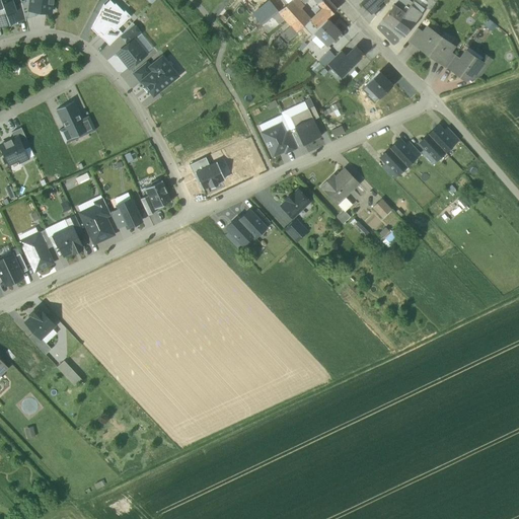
[(12,0),(0,0),(0,22),(1,26),(17,21),(12,7),(14,6),(12,0)]
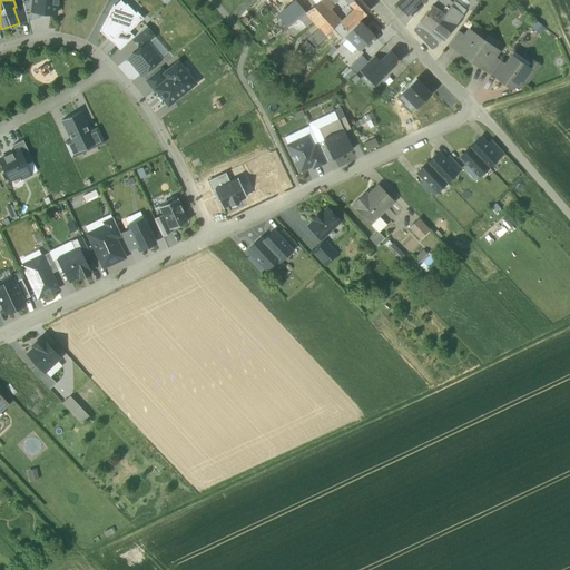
[(33,0),(28,0),(23,1),(25,3),(28,21),(40,18),(41,12),(32,11),(33,0)]
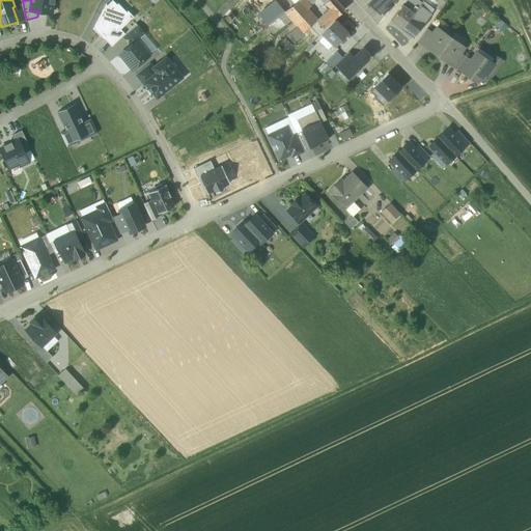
[(38,11),(52,12),(53,0),(31,0),(30,10),(38,11)]
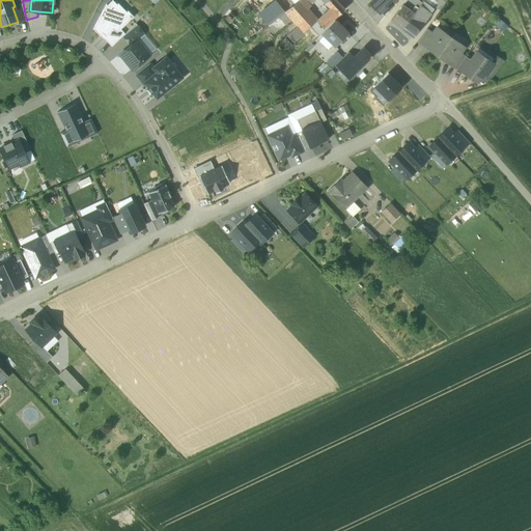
[(269,28),(286,12),(275,0),(274,0),(258,15),(269,28)]
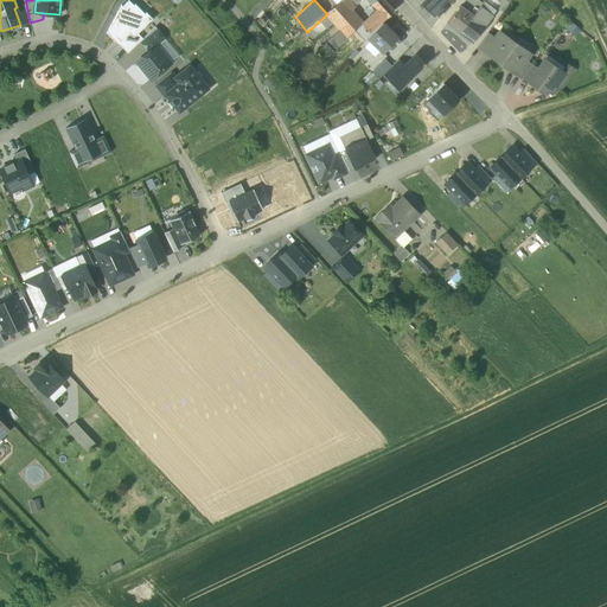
[(394,12),(383,0),(376,0),(374,4),(376,7),(374,10),(377,13),(366,23),(374,30),(394,12)]
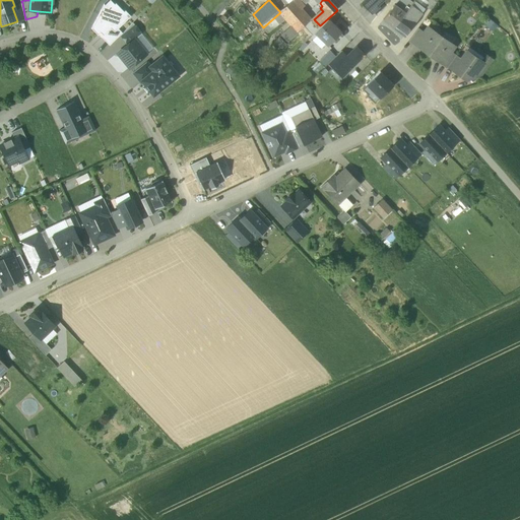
[(365,0),(363,2),(371,12),(373,11),(378,6),(377,5),(381,1),(382,0),(365,0)]
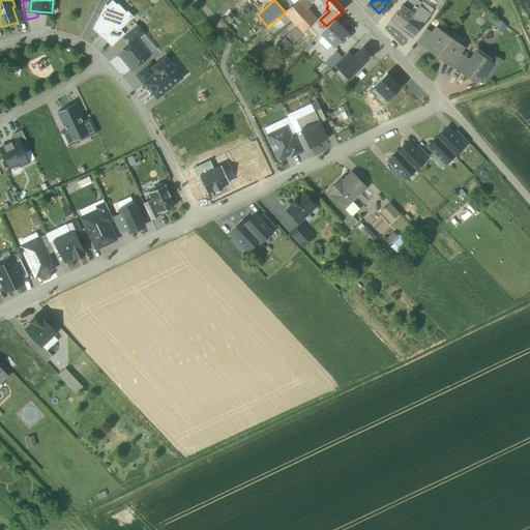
[(436,0),(432,5),(439,10),(445,0),(436,0)]
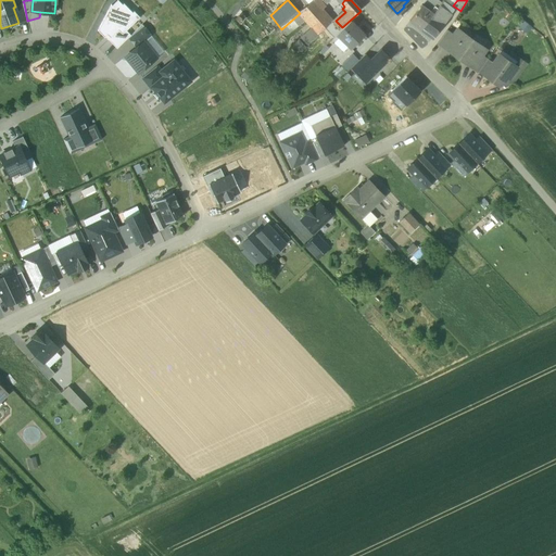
[(315,3),(313,1),(310,4),(300,13),(306,20),(312,27),(317,34),(331,23),(315,3)]
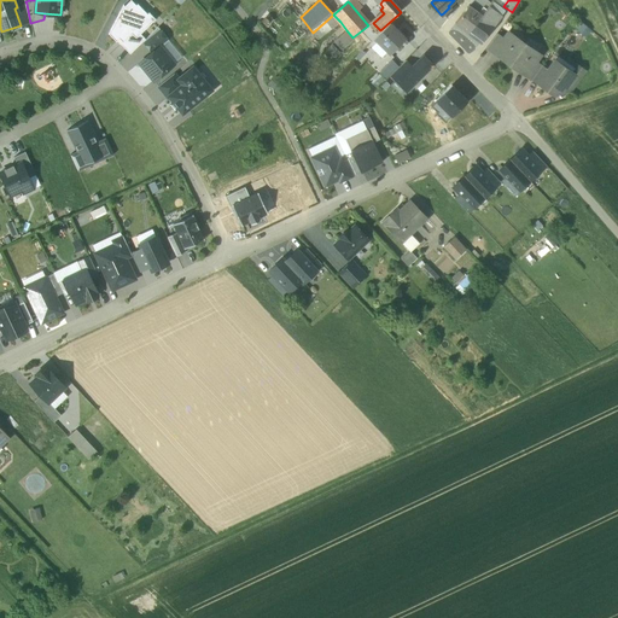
[(453,1),(448,6),(449,7),(443,13),(448,19),(458,7),(453,1)]
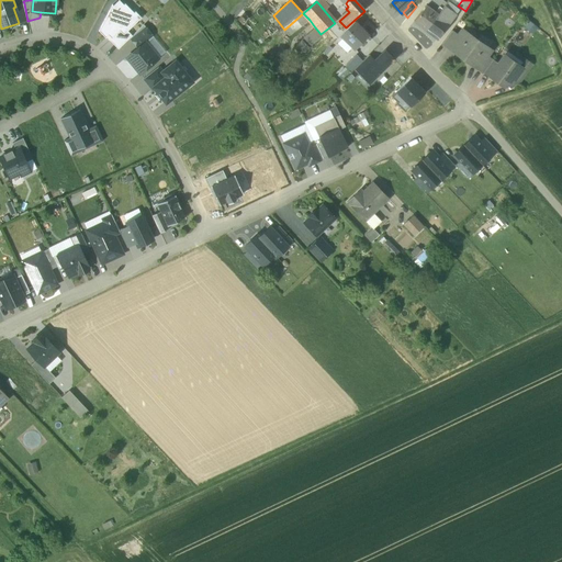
[(15,7),(13,8),(19,23),(19,24),(27,22),(27,21),(24,3),(15,7)]
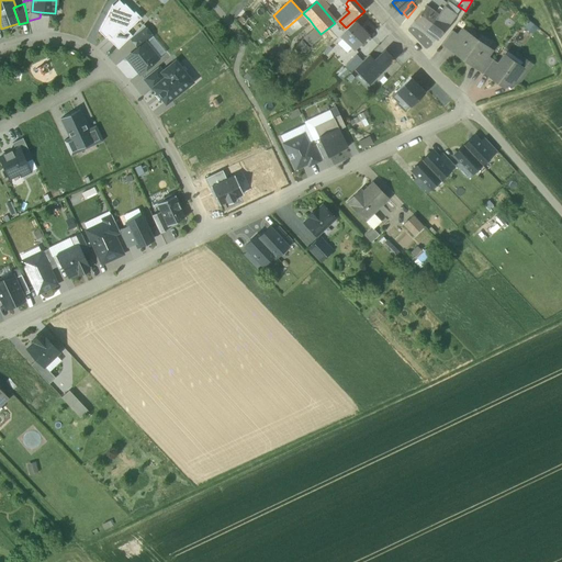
[(127,32),(142,18),(135,12),(134,13),(125,4),(119,11),(113,4),(112,6),(99,31),(105,38),(109,36),(111,38),(112,40),(120,32),(124,35),(127,32)]
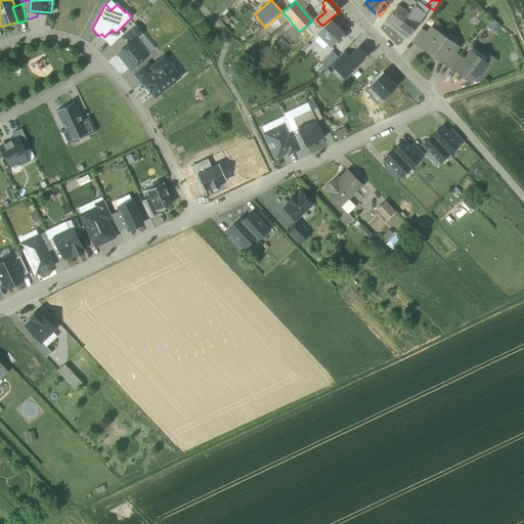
[(397,5),(386,19),(397,28),(411,8),(409,6),(405,11),(397,5)]
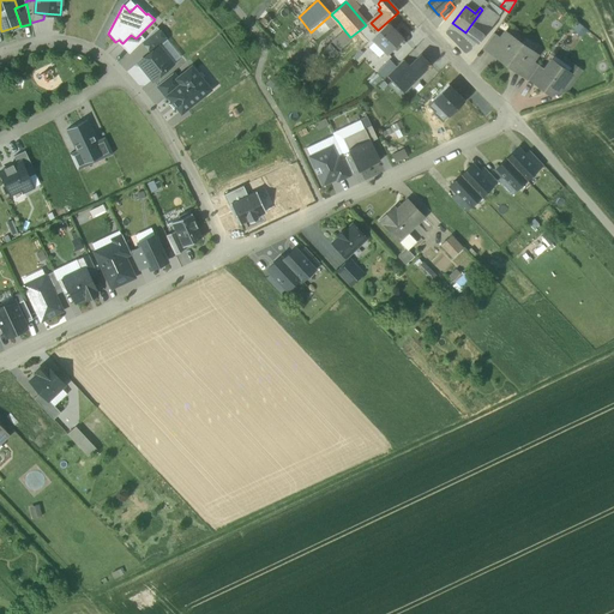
[(482,10),(465,32),(477,42),(491,25),(498,14),(486,6),(482,10)]
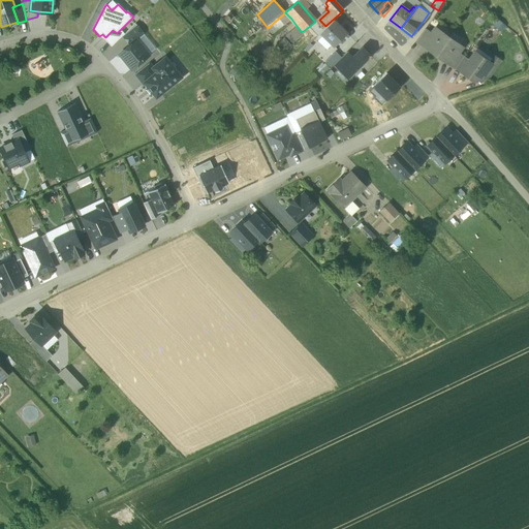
[(273,34),(291,19),(285,12),(268,28),(273,34)]
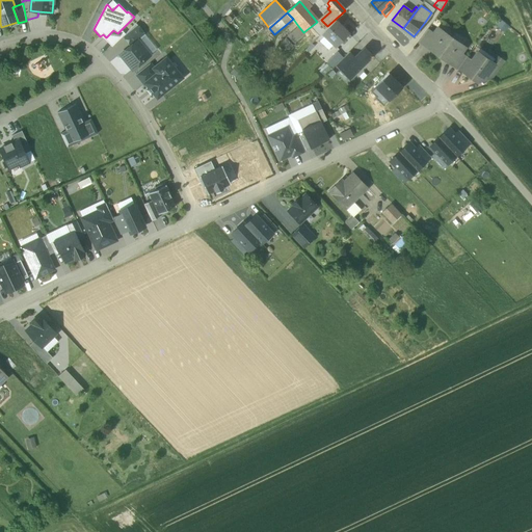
[(327,26),(321,20),(317,24),(322,30),(327,26)]
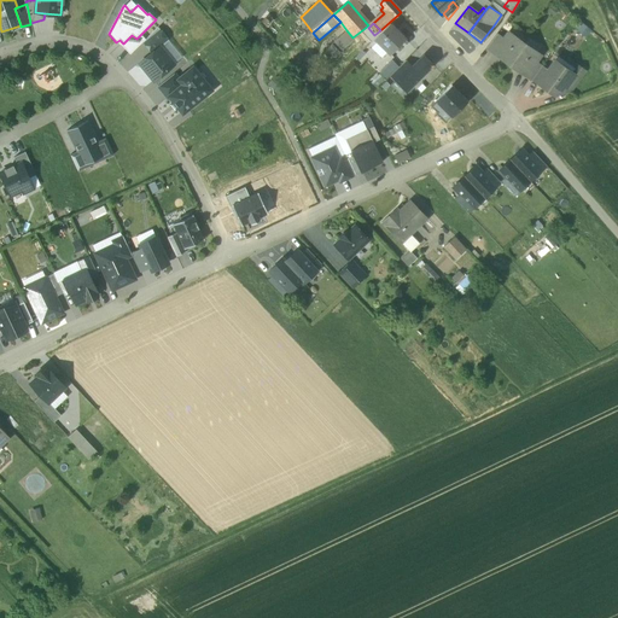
[(389,23),(371,41),(389,59),(407,41),(389,23)]
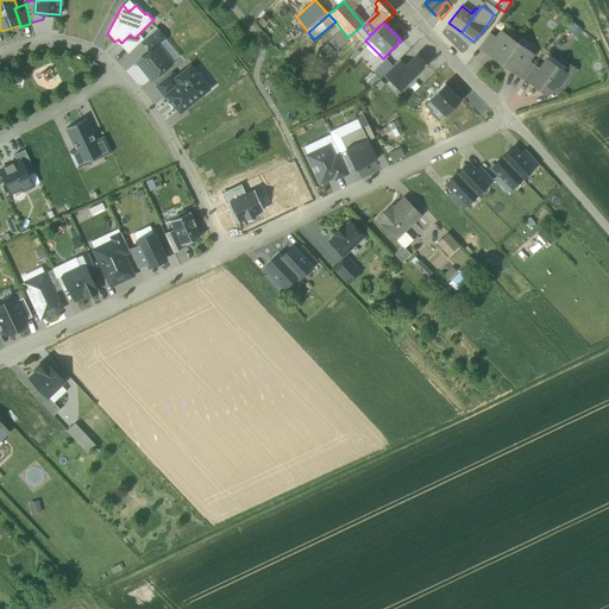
[(140,42),(150,54),(158,46),(165,39),(156,27),(143,39),(140,42)]
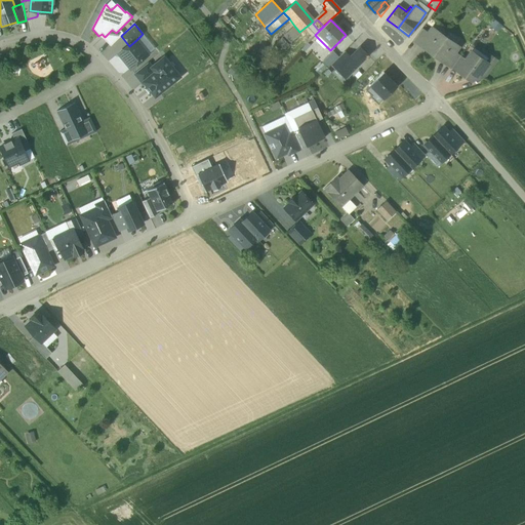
[(299,32),(294,26),(277,42),(282,48),(299,32)]
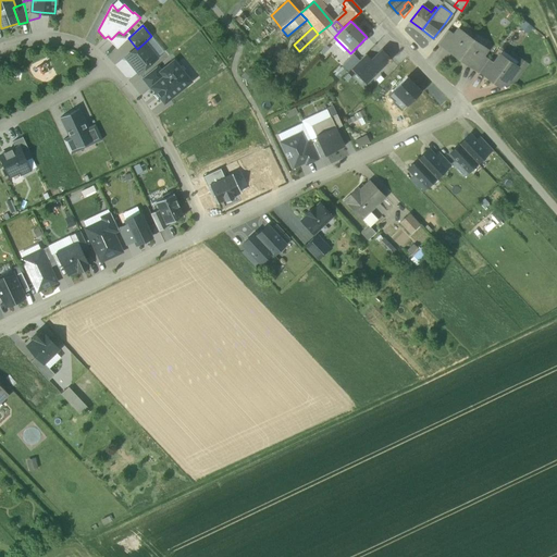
[(458,29),(454,36),(446,47),(447,47),(460,57),(472,39),(458,29)]
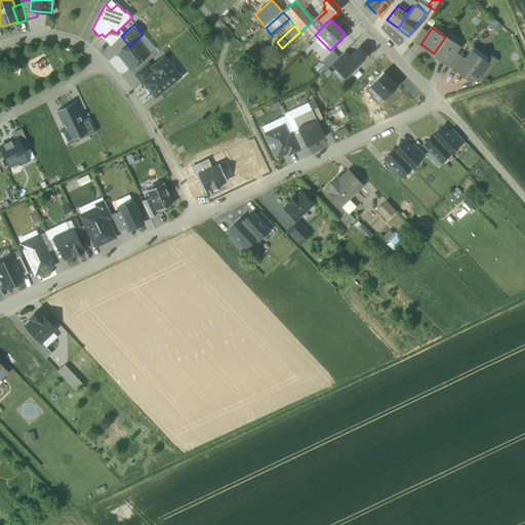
[(421,29),(412,41),(419,46),(421,44),(420,44),(428,34),(421,29)]
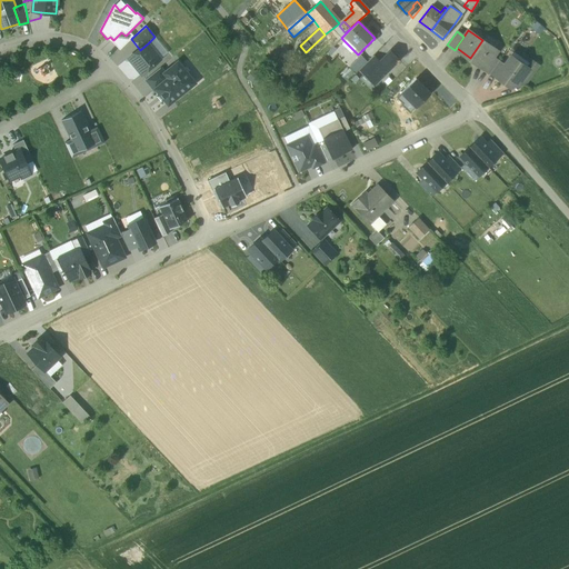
[(131,39),(133,37),(129,32),(126,36),(121,32),(113,40),(112,39),(111,40),(120,50),(131,39)]
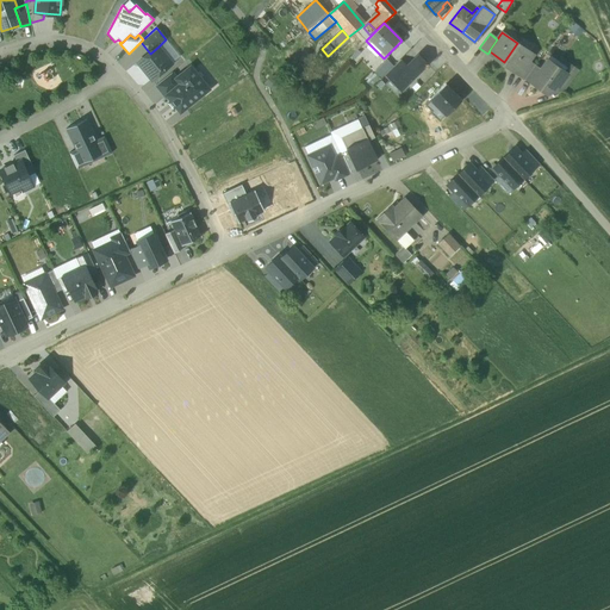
[(517,43),(504,62),(518,73),(520,73),(528,61),(533,54),(517,43)]
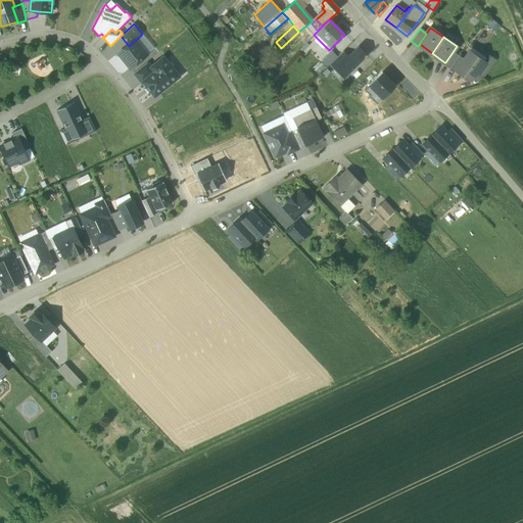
[(119,54),(130,68),(147,54),(136,40),(129,46),(119,54)]
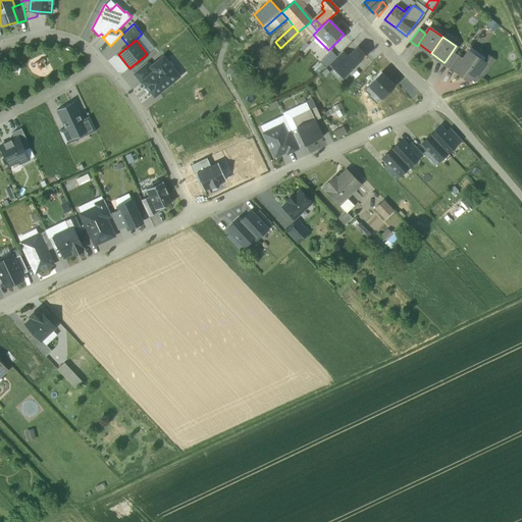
[(358,47),(348,57),(343,52),(336,57),(329,63),(338,72),(343,68),(347,72),(365,54),(358,47)]
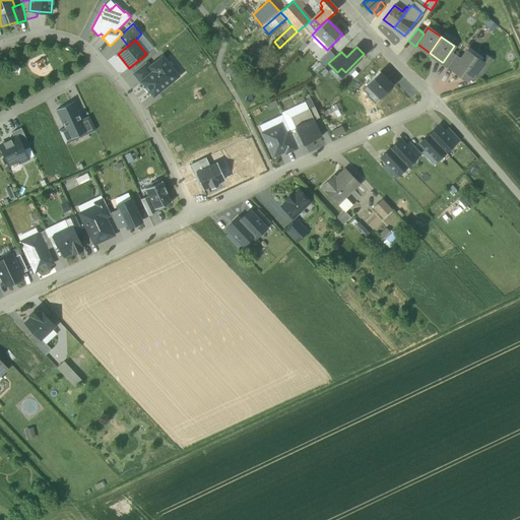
[(329,51),(319,60),(325,67),(328,63),(335,57),(329,51)]
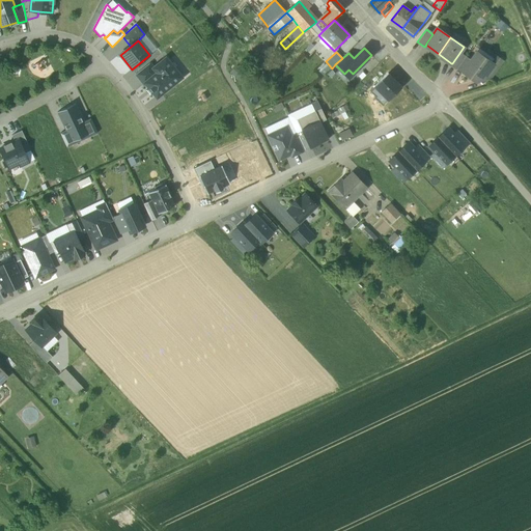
[(470,61),(463,72),(476,81),(478,81),(485,72),(484,72),(491,62),(476,52),(470,61)]
